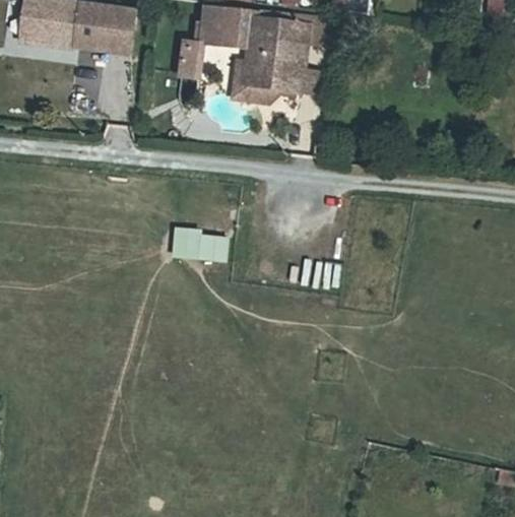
[(65,24),(67,3),(45,0),(38,0),(35,20),(65,24)]
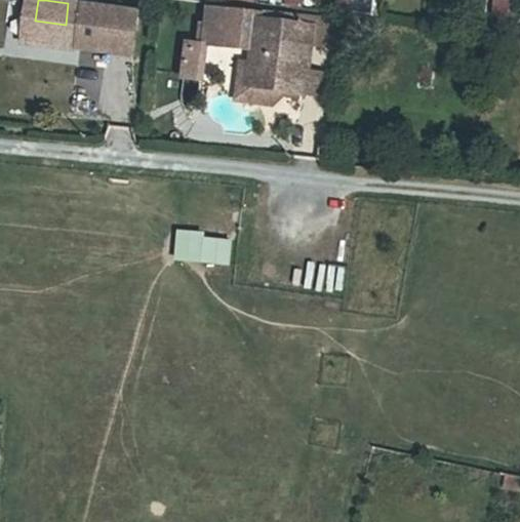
[(348,10),(349,0),(337,0),(336,9),(348,10)]
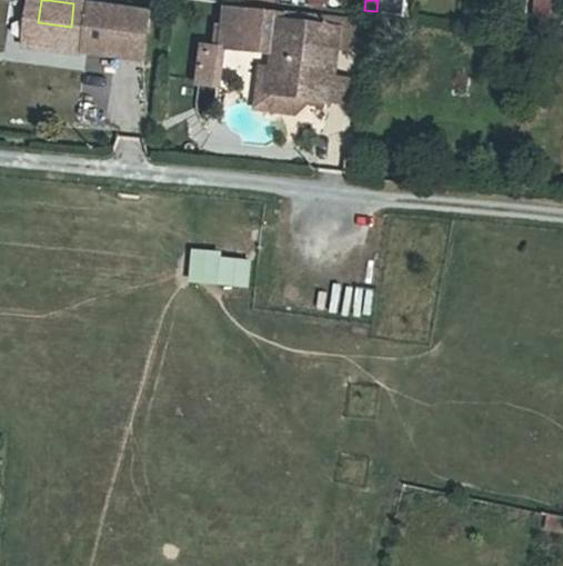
[(378,0),(376,11),(396,15),(399,0),(378,0)]
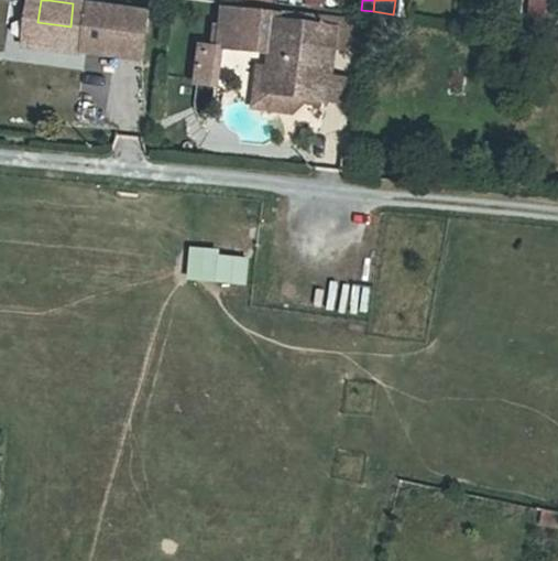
[(137,60),(143,11),(83,3),(77,52),(137,60)]
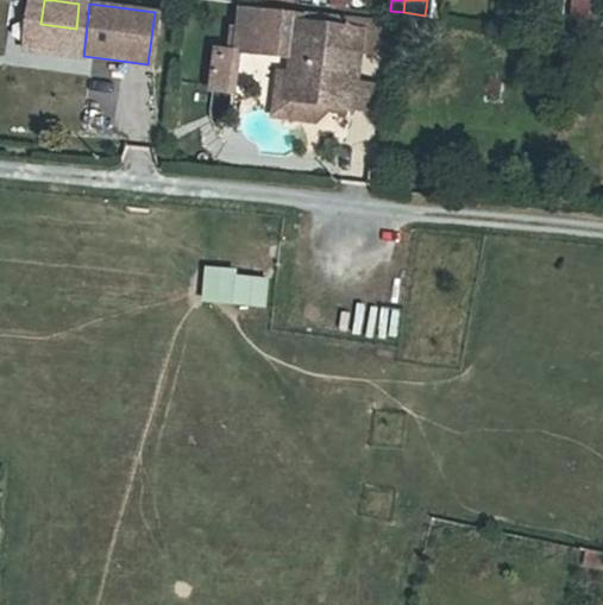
[(357,49),(382,51),(384,23),(236,8),(231,45),(286,51),(283,69),(280,98),(344,107),(370,111),(372,83),(352,82),(357,49)]
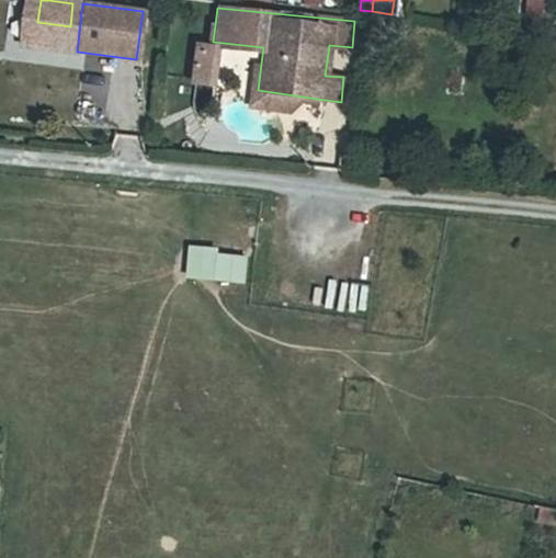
[(233,64),(235,47),(196,44),(192,84),(216,88),(219,61),(233,64)]
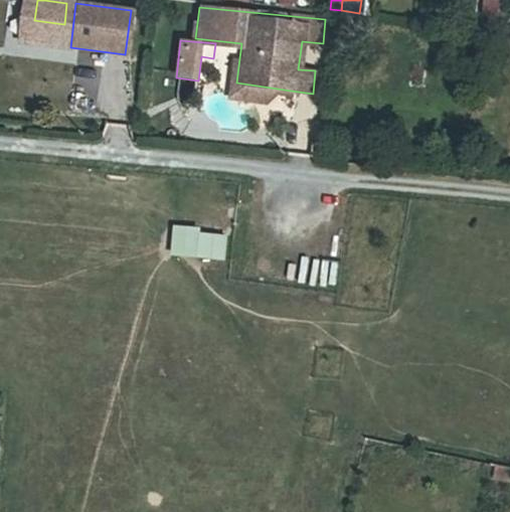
[(290,97),(291,91),(236,82),(239,58),(228,57),(223,99),(264,105),(274,95),(290,97)]
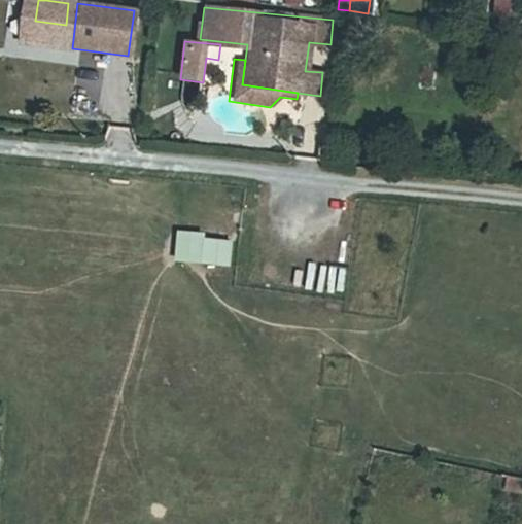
[(176,231),(173,260),(231,266),(233,235),(176,231)]
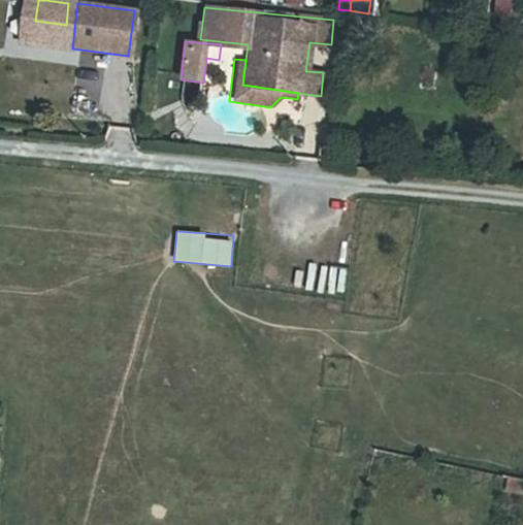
[(306,290),(342,293),(345,265),(308,262),(306,290)]
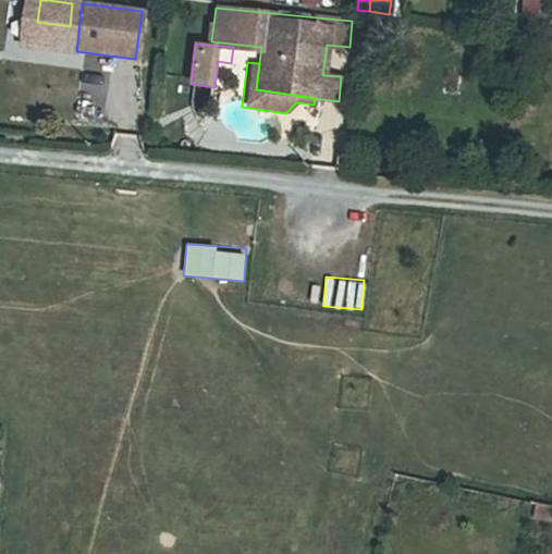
[(551,519),(551,513),(551,504),(535,501),(531,515),(551,519)]
